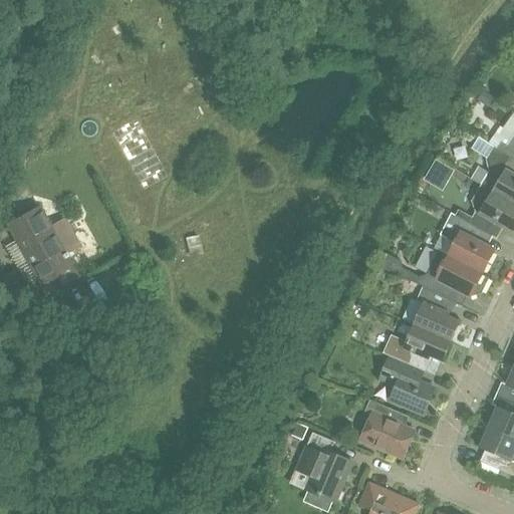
[(494,147),(510,157),(513,160),(513,113),(497,139),(493,136),(488,144),(494,147)]
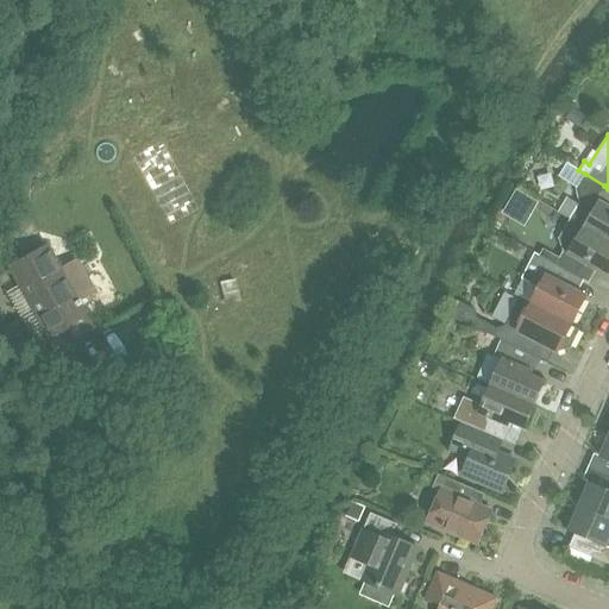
[(608,189),(604,186),(585,174),(576,189),(576,202),(566,218),(573,223),(585,228),(608,243),(608,189)]
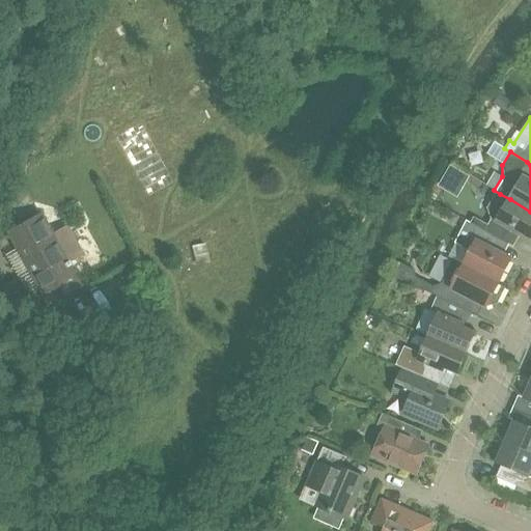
[(450,166),(438,187),(440,188),(457,198),(470,177),(453,168),(450,166)]
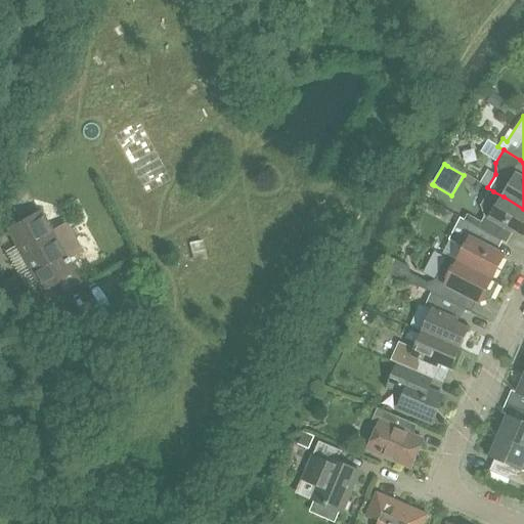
[(523,237),(523,209),(504,197),(493,191),(484,207),(486,216),(481,223),(469,216),(466,221),(479,228),(487,233),(507,244),(513,232),(523,238),(523,237)]
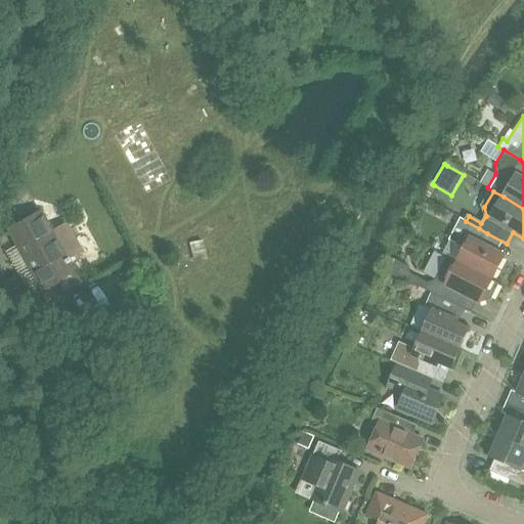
[(9,237),(24,263),(46,304),(81,284),(68,259),(83,251),(67,222),(52,230),(44,217),(40,210),(5,230),(9,237)]
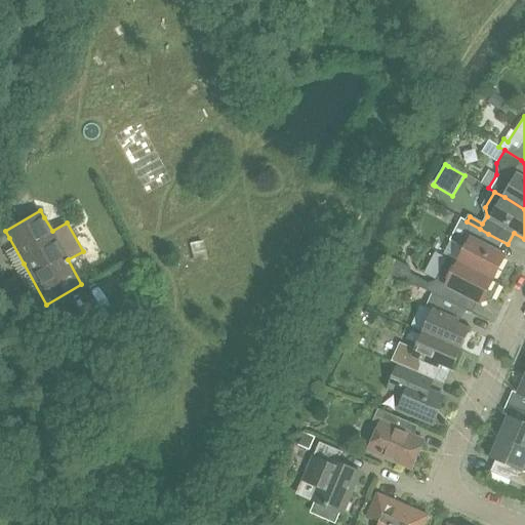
[(482,244),(488,234),(480,229),(467,221),(461,218),(450,241),(466,249),(459,263),(493,280),(506,256),(482,244)]
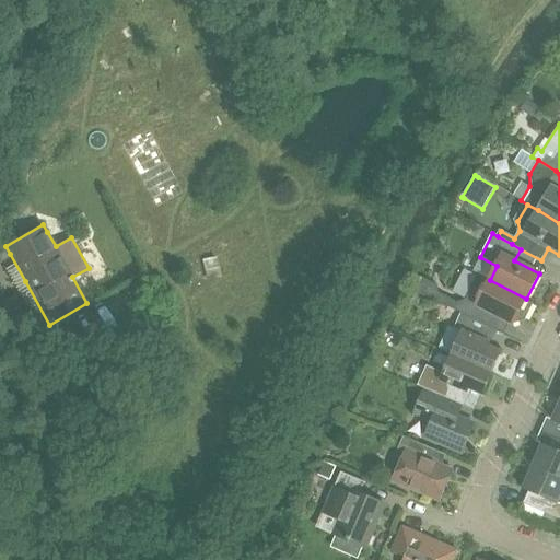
[(217,257),(202,260),(207,280),(221,278),(217,257)]
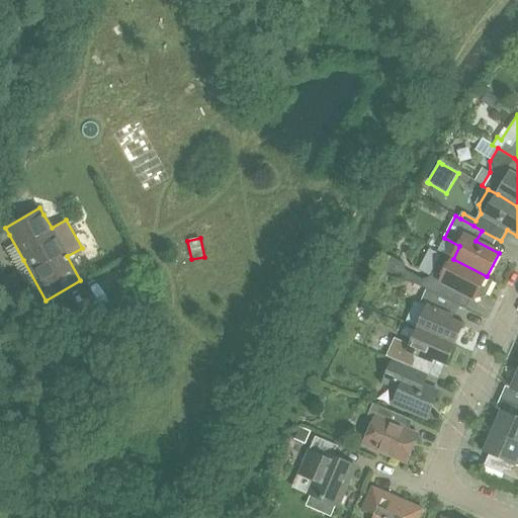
[(420,286),(426,289),(451,301),(457,290),(475,299),(486,296),(494,280),(487,276),(453,259),(443,254),(431,276),(431,277),(424,279),(412,273),(408,280),(420,286)]
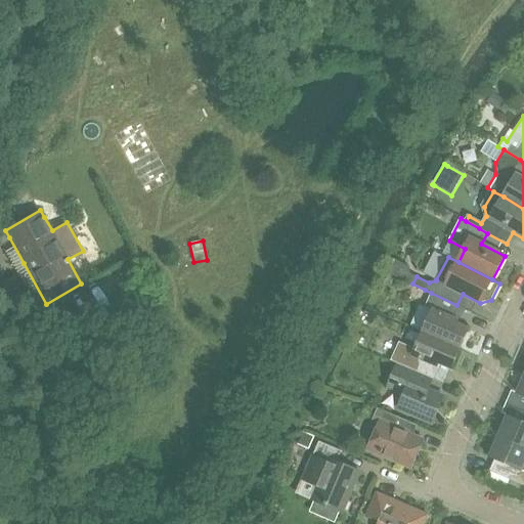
[(432,310),(423,333),(461,349),(469,329),(456,323),(464,308),(456,305),(431,293),(425,307),(432,310)]
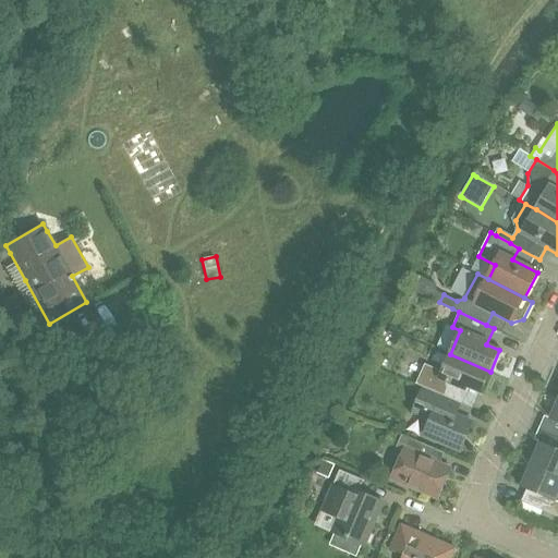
[(415,385),(424,388),(426,389),(452,400),(461,403),(468,387),(481,392),(490,372),(450,354),(443,372),(424,364),(415,385)]
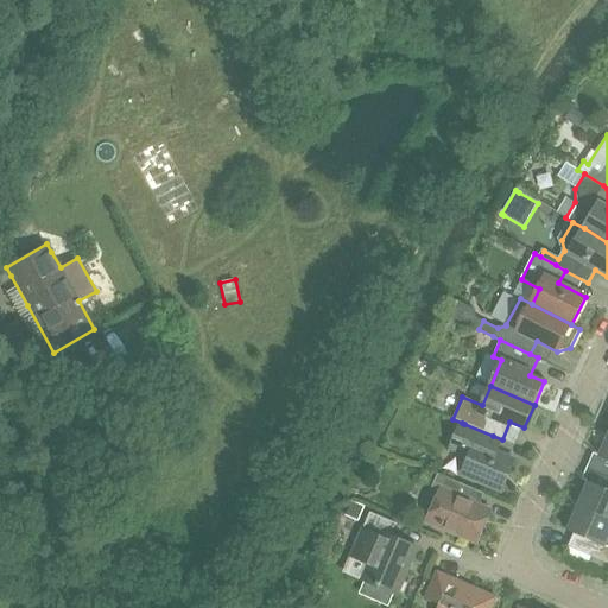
[(493,436),(464,424),(462,423),(450,449),(470,457),(463,475),(502,492),(515,461),(487,449),(493,436)]
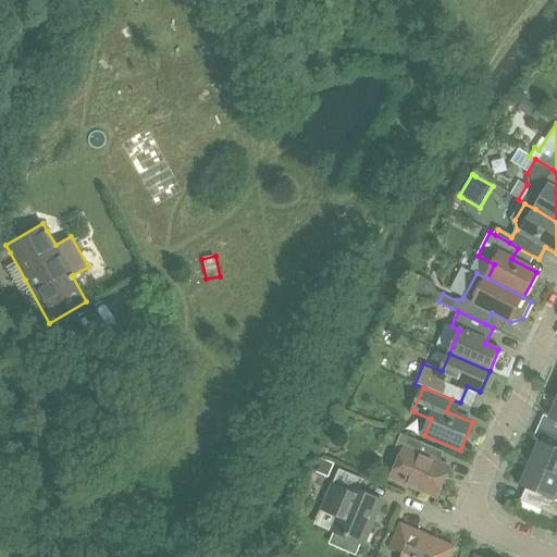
[(401,434),(396,447),(404,450),(393,478),(436,497),(449,468),(437,463),(442,452),(401,434)]
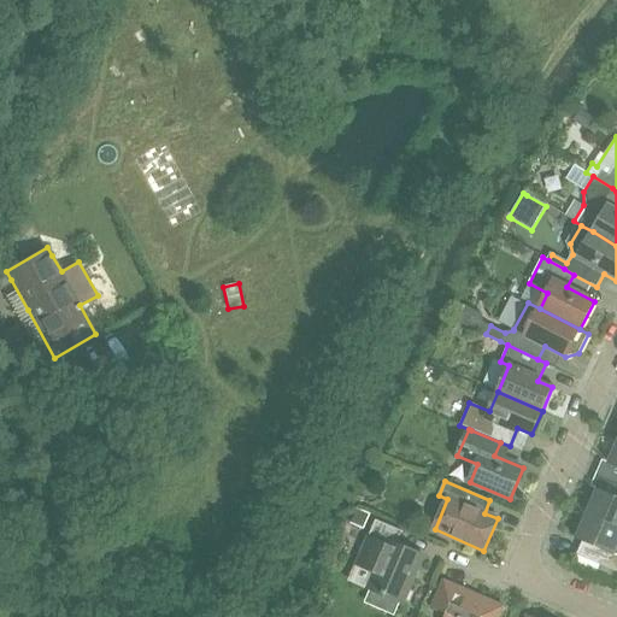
[(597,489),(587,513),(616,527),(616,487),(613,497),(597,489)]
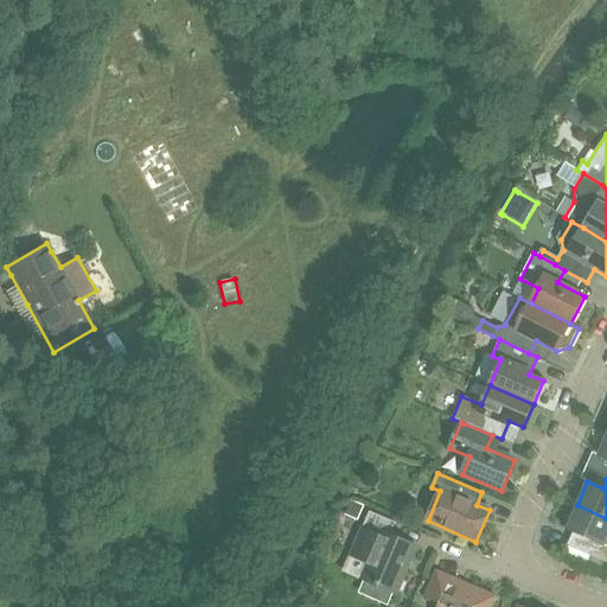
[(365,505),(352,500),(345,516),(358,521),(365,505)]
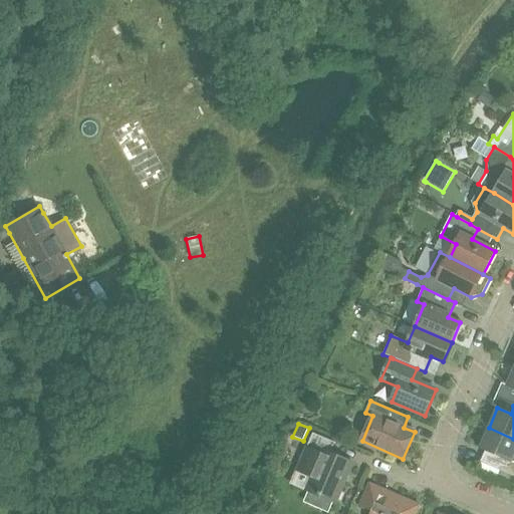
[(500,471),(513,476),(513,439),(489,428),(480,449),(505,459),(500,471)]
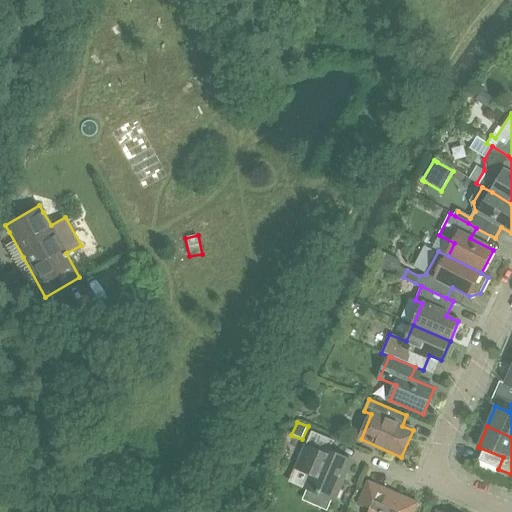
[(312,432),(306,446),(296,469),(310,475),(305,488),(307,489),(302,500),(327,511),(332,500),(335,501),(352,461),(329,452),(334,441),(312,432)]
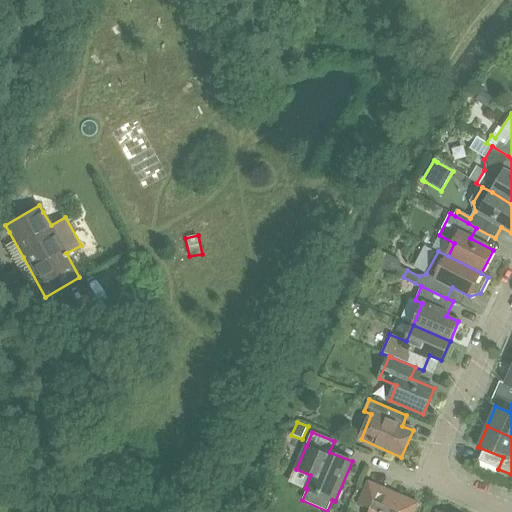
[(415,511),(419,503),(368,481),(358,504),(371,509),(369,511),(415,511)]
